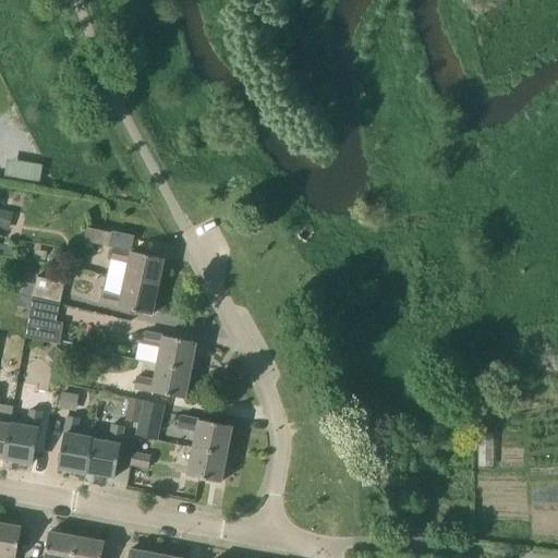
[(39,180),(41,165),(5,158),(3,174),(39,180)]
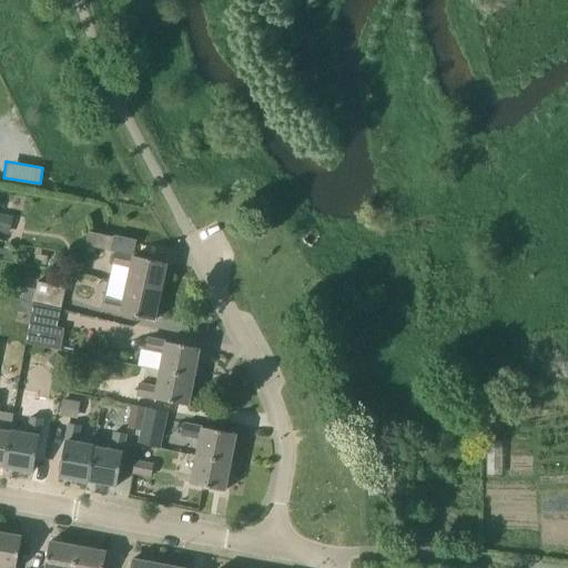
[(0,214),(0,233),(8,235),(12,217),(0,214)]
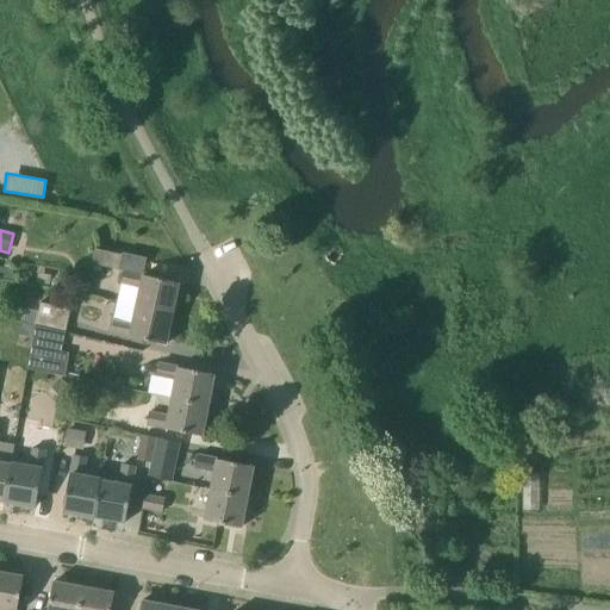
[(119,271),(123,255),(95,250),(92,265),(119,271)]
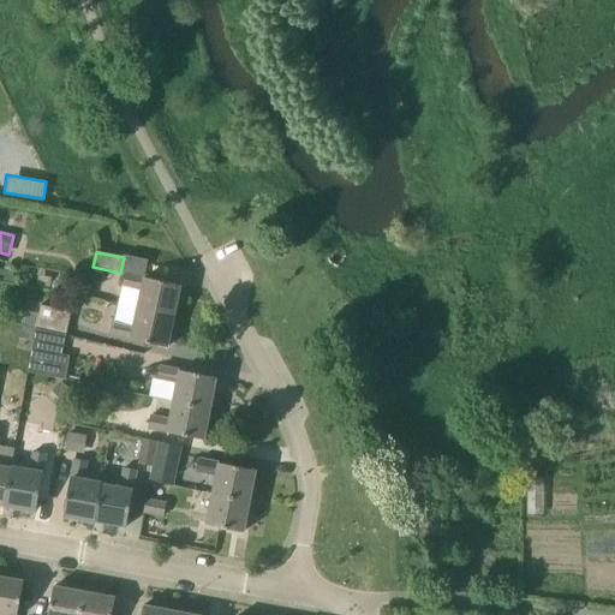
[(125,274),(123,286),(142,291),(137,309),(174,317),(181,286),(125,274)]
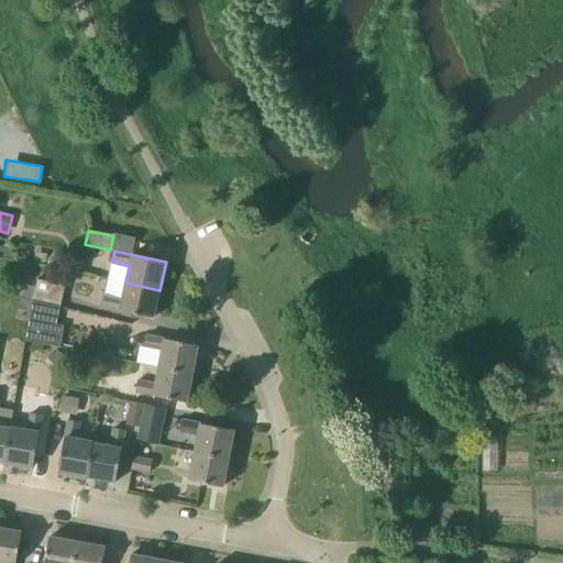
[(61,307),(65,286),(37,279),(33,301),(61,307)]
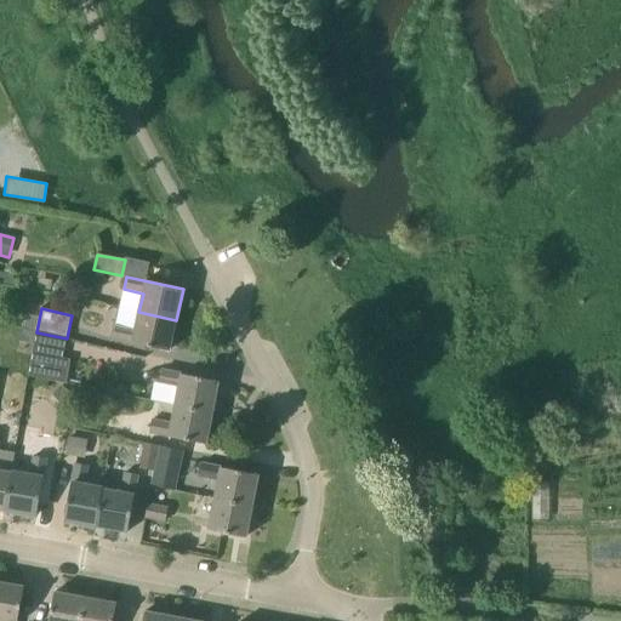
[(176,320),(138,312),(135,330),(115,326),(113,339),(169,352),(176,320)]
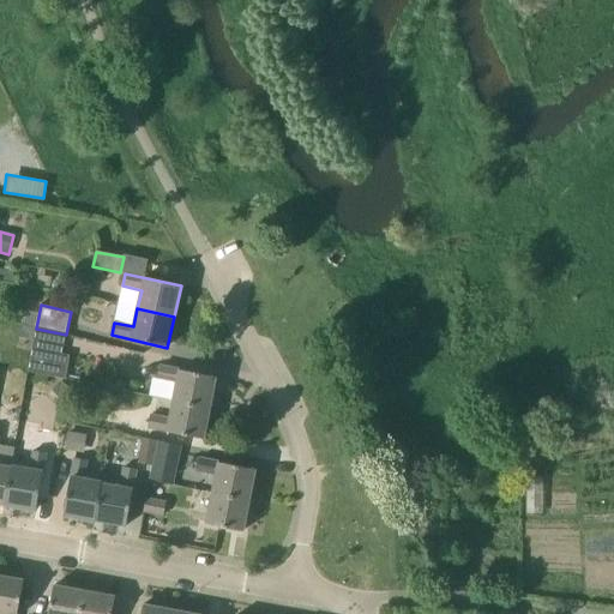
[(70,356),(62,355),(32,349),(28,373),(65,380),(70,356)]
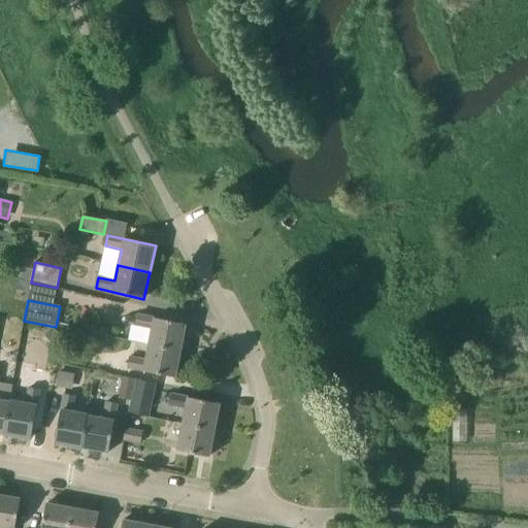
[(137,315),(135,326),(152,329),(149,344),(180,351),(186,324),(137,315)]
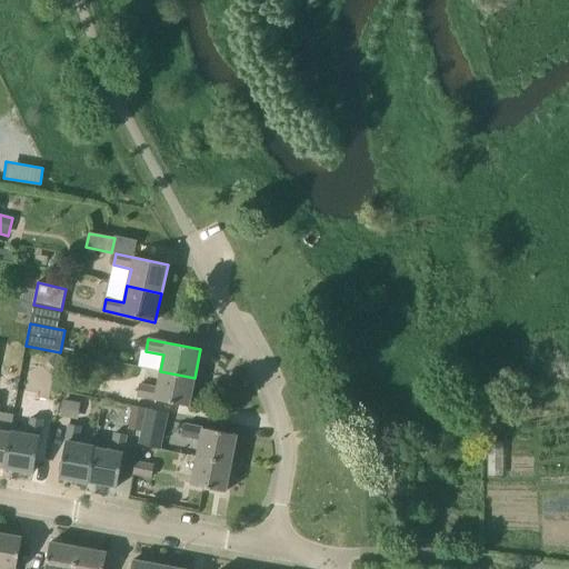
[(195,378),(160,371),(157,388),(139,385),(137,397),(189,407),(195,378)]
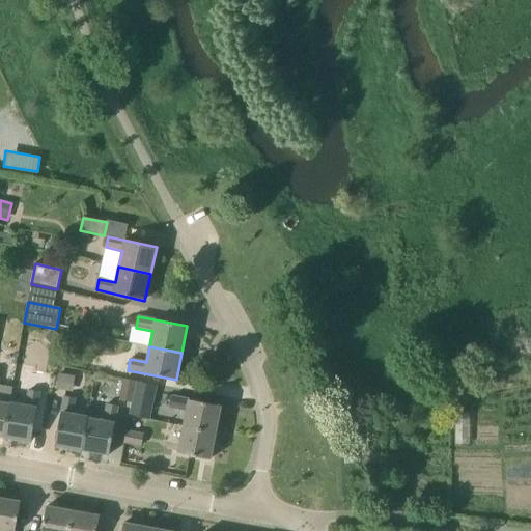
[(57,373),(55,389),(73,392),(75,376),(57,373)]
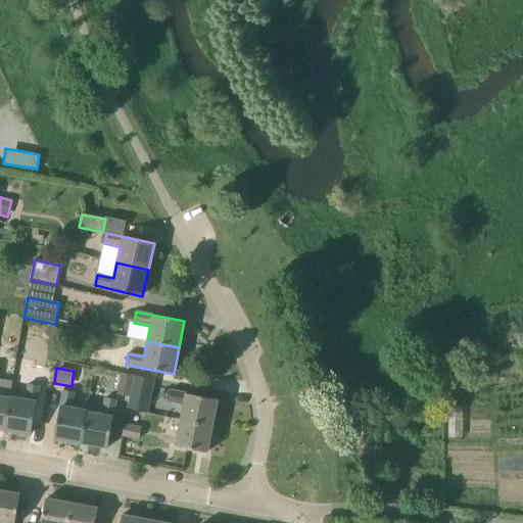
[(130,395),(134,375),(123,373),(119,393),(130,395)]
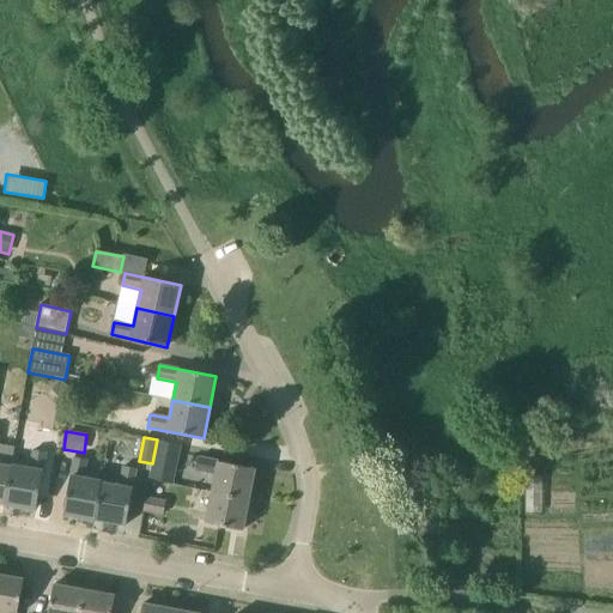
[(0,503),(5,504),(11,467),(16,447),(0,443),(0,503)]
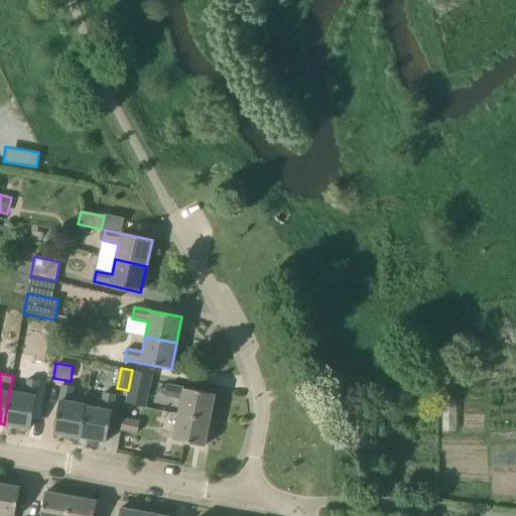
[(9,393),(4,424),(30,429),(38,381),(28,380),(25,396),(9,393)]
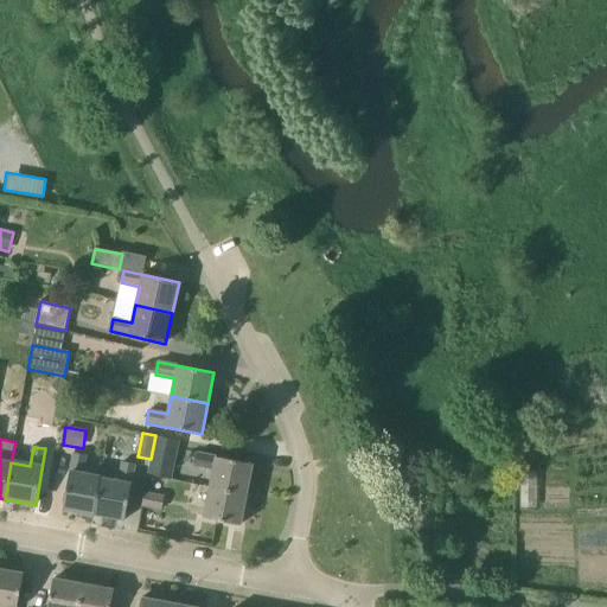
[(210,487),(247,494),(253,465),(197,453),(195,466),(213,470),(210,487)]
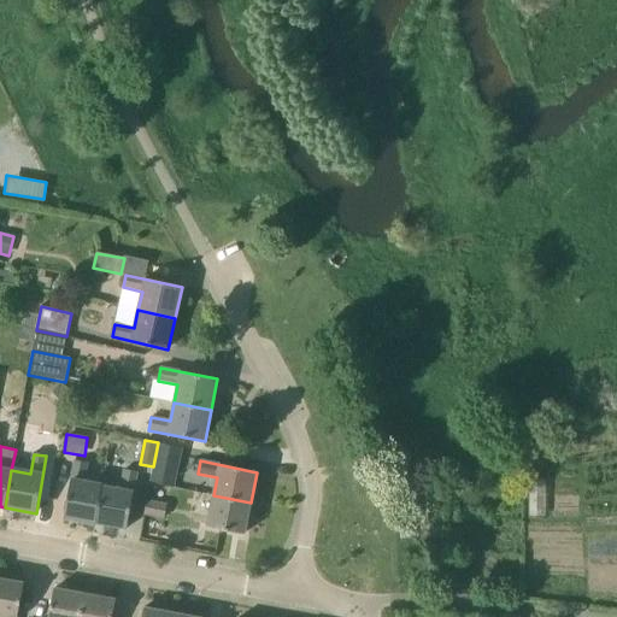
[(64,518),(95,523),(103,486),(84,483),(87,464),(75,462),(64,518)]
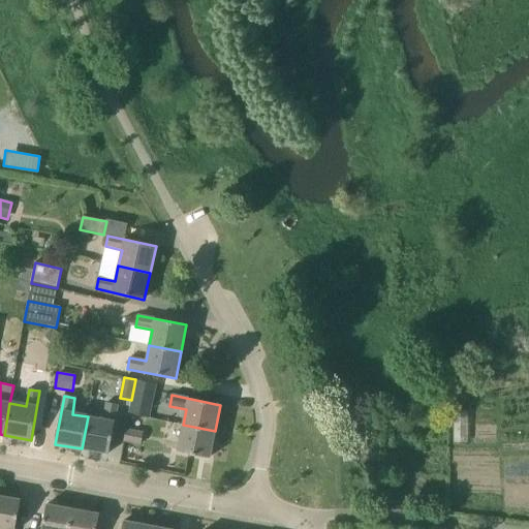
[(153,405),(152,405),(132,401),(129,414),(150,418),(153,405)]
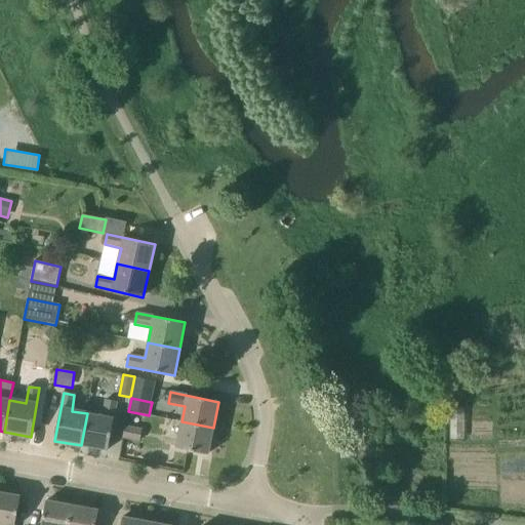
[(108,450),(117,402),(106,400),(103,416),(87,413),(81,445),(108,450)]
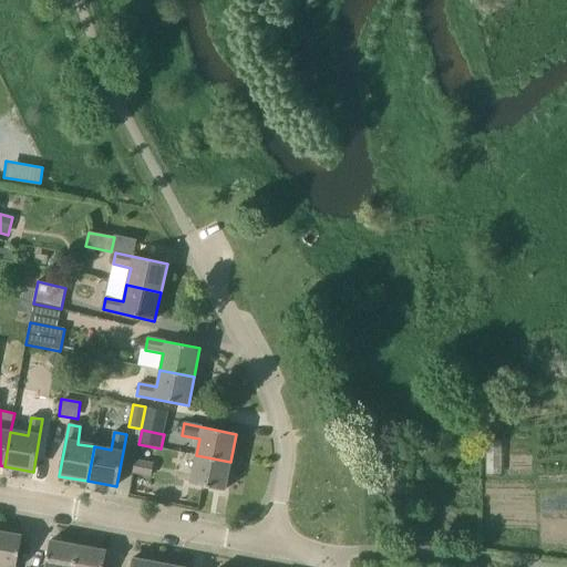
[(225,491),(230,462),(196,455),(191,484),(225,491)]
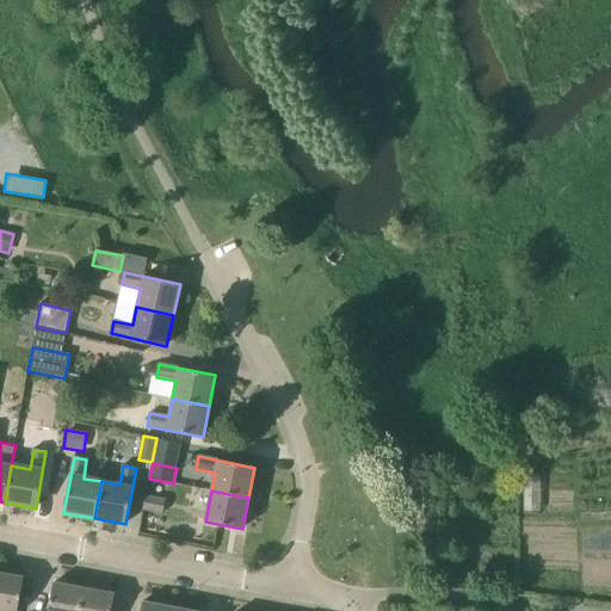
[(143,510),(162,513),(165,501),(146,497),(143,510)]
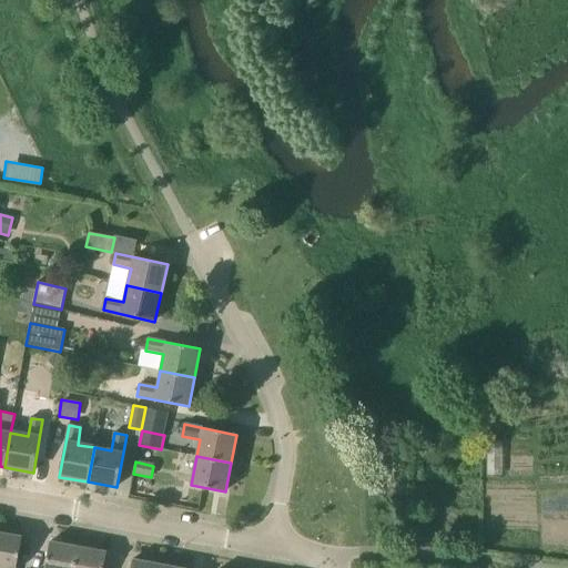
[(16,567),(22,537),(0,533),(0,567),(16,567)]
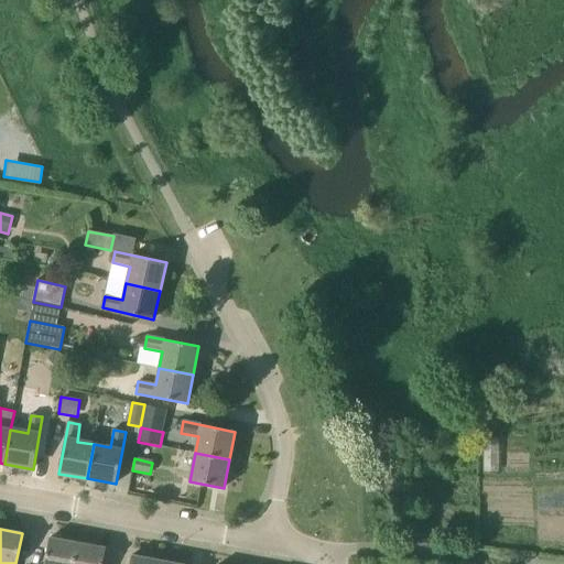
[(73,563),(77,543),(50,538),(44,563),(73,563)]
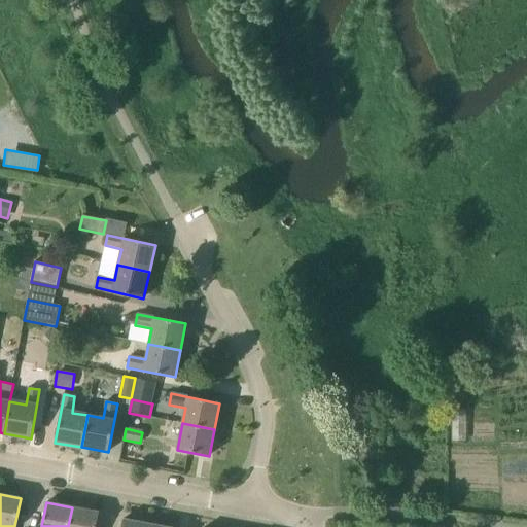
[(68,526),(96,526),(99,513),(72,507),(68,526)]
